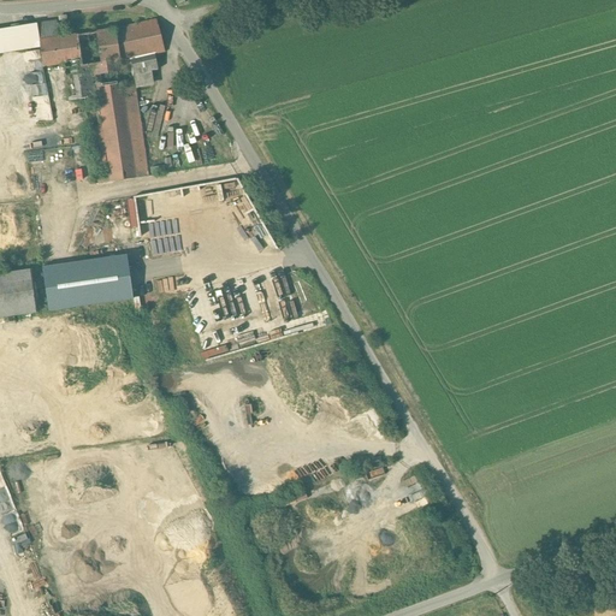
[(155,19),(116,29),(120,61),(124,60),(131,59),(152,54),(164,52),(155,19)]
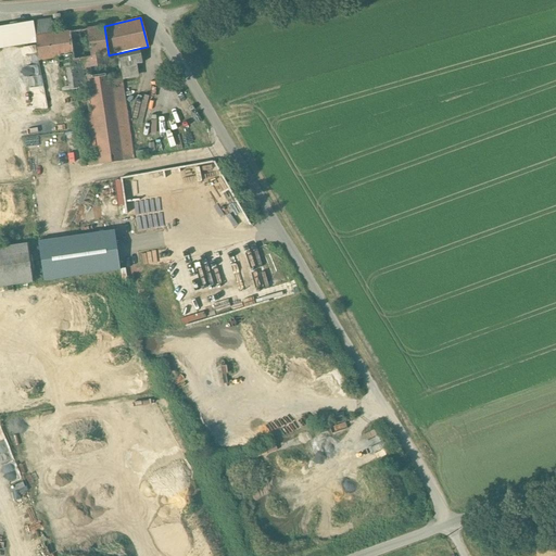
[(51,20),(33,22),(35,36),(53,34),(51,20)]
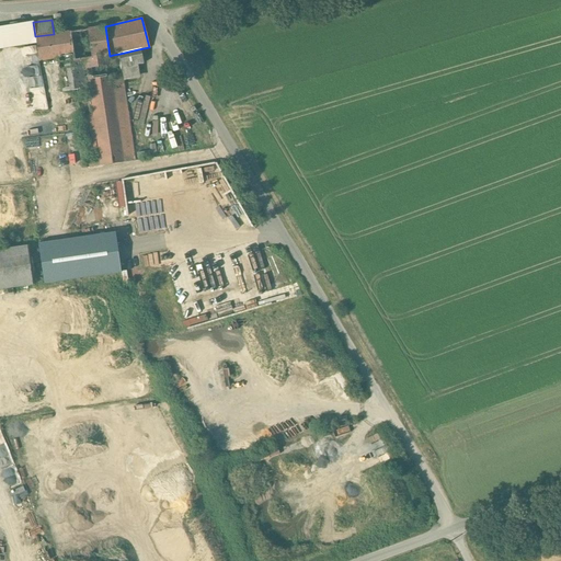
[(33,22),(0,26),(0,48),(36,43),(35,37),(35,36),(33,22)]
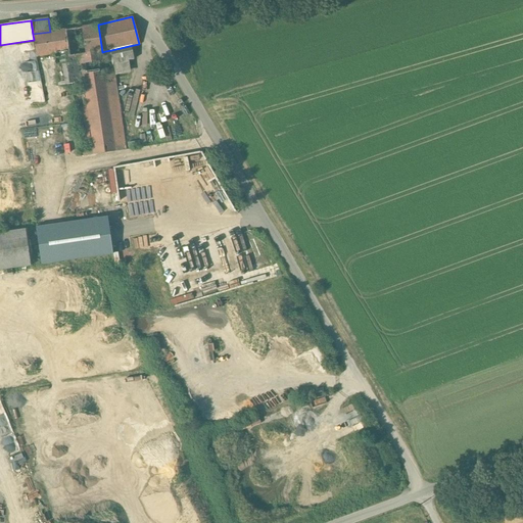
[(50,32),(33,35),(34,40),(36,56),(54,53),(67,51),(67,52),(68,56),(102,52),(98,25),(50,32)]
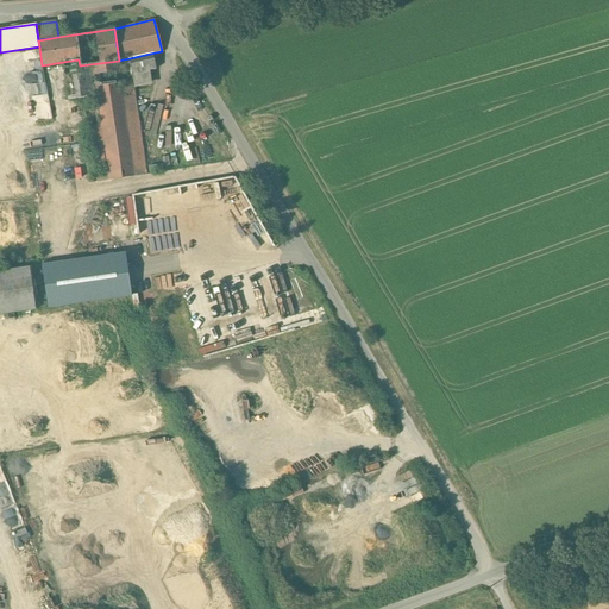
[(150,54),(130,58),(131,70),(132,70),(132,73),(156,69),(150,54)]
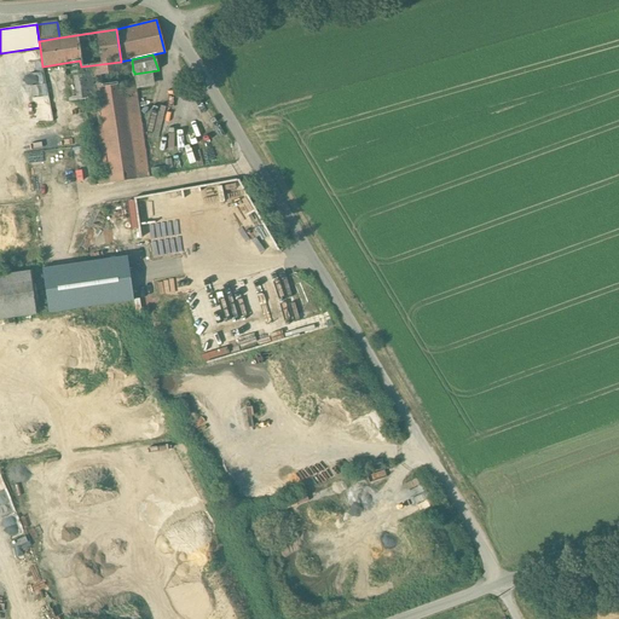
[(98,184),(137,179),(148,178),(133,71),(132,59),(125,61),(121,62),(81,67),(86,99),(94,166),(98,184)]
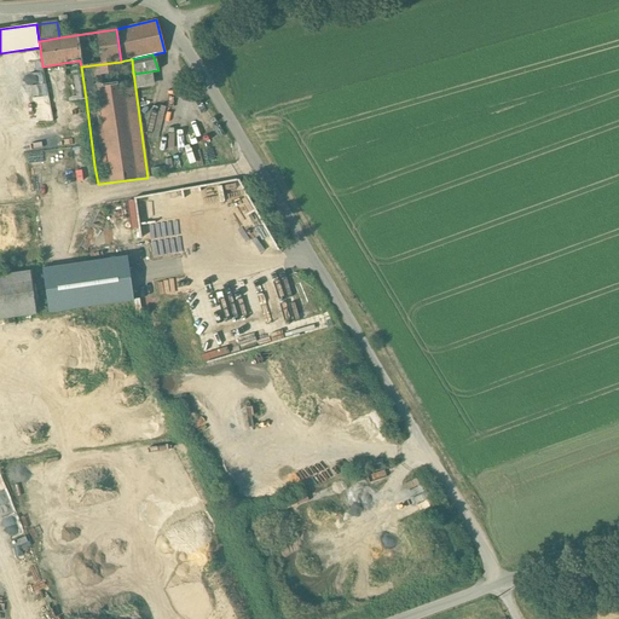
[(80,62),(64,63),(69,102),(86,99),(81,67),(80,62)]
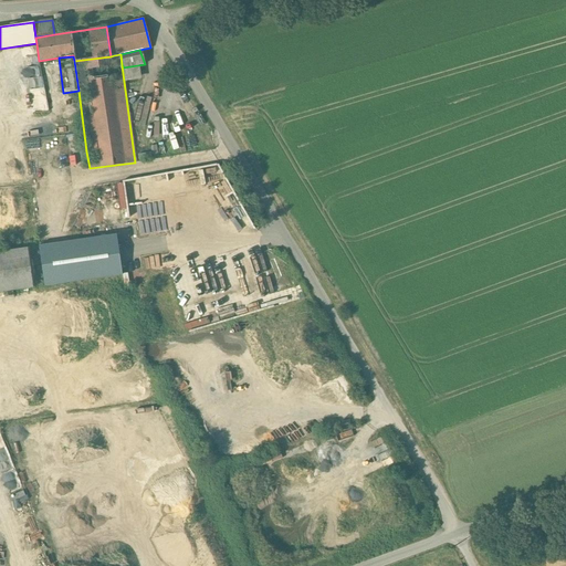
[(117,209),(124,209),(125,219),(132,219),(130,203),(136,203),(134,179),(115,180),(117,209)]
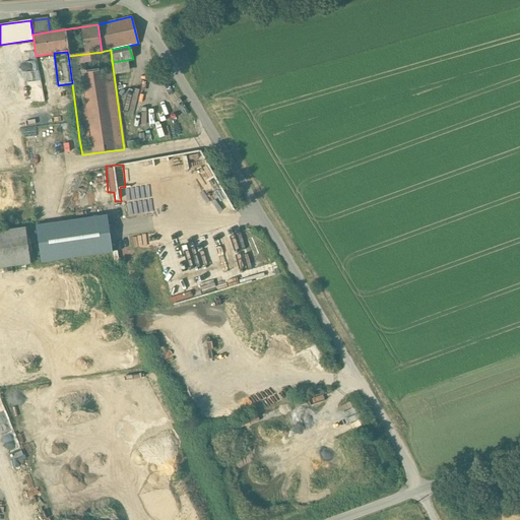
[(0,269),(130,250),(123,201),(110,203),(90,206),(83,207),(85,219),(0,232),(0,269)]
